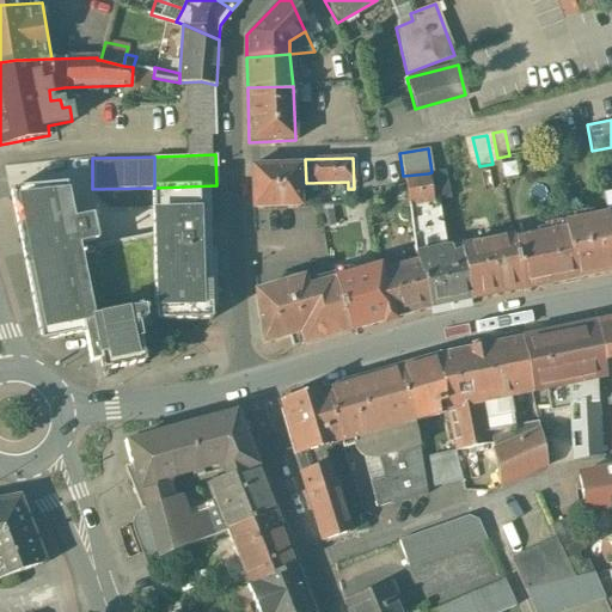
[(298,165),(250,166),(251,207),(305,206),(305,191),(298,191),(298,165)]
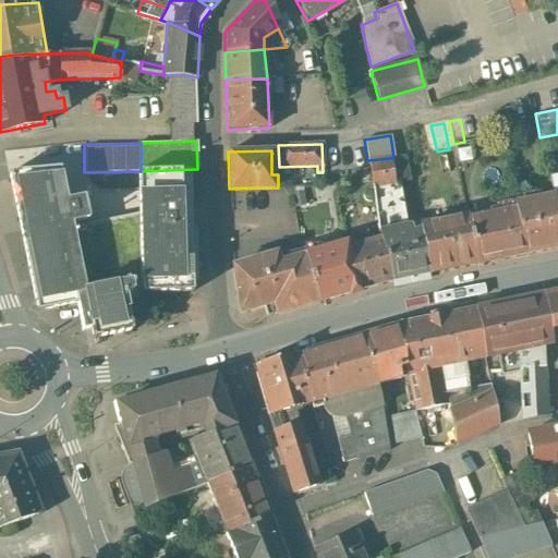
[(393,185),(393,183),(390,158),(367,160),(372,189),(393,185)]
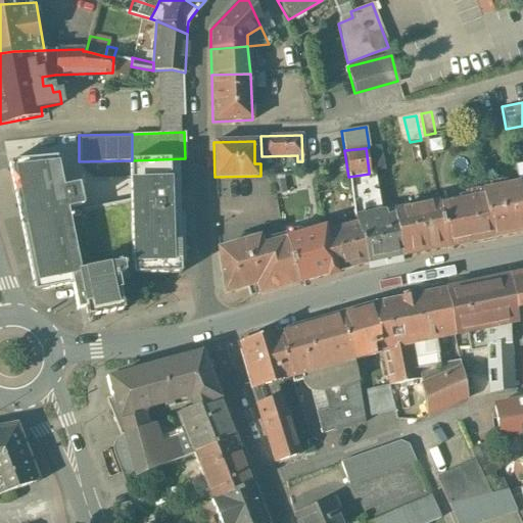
[(55,157),(6,162),(32,285),(41,284),(42,290),(70,284),(76,310),(84,310),(86,319),(123,311),(115,275),(131,272),(130,200),(83,209),(78,184),(76,185),(76,186),(67,188),(68,192),(62,193),(55,157)]
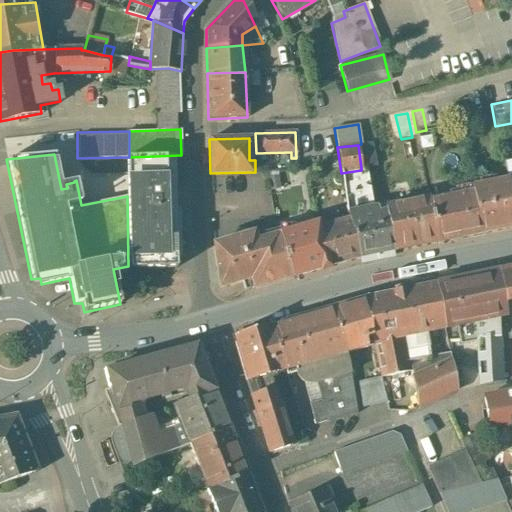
[(126,158),(127,196),(128,266),(128,269),(175,268),(175,256),(179,256),(178,208),(174,208),(173,157),(126,158)]
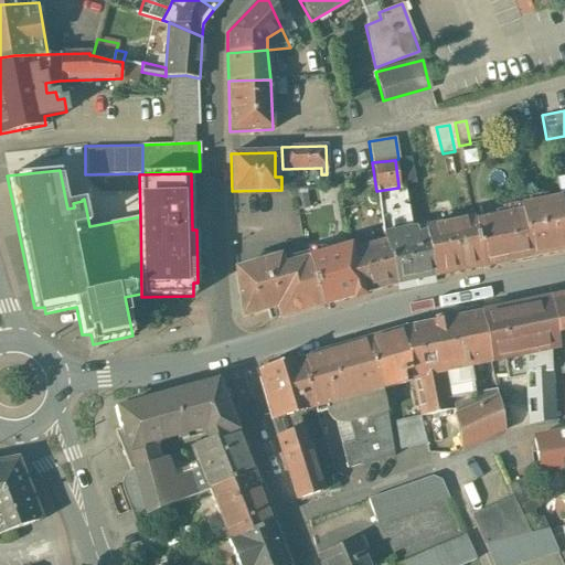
[(564,177),(554,179),(557,198),(560,205),(564,203),(564,177)]
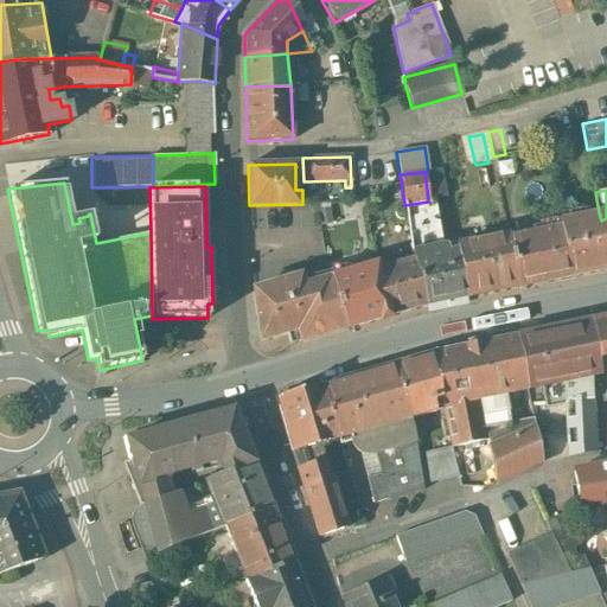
[(404,205),(411,251),(433,247),(430,232),(440,231),(434,199),(428,199),(428,202),(404,205)]
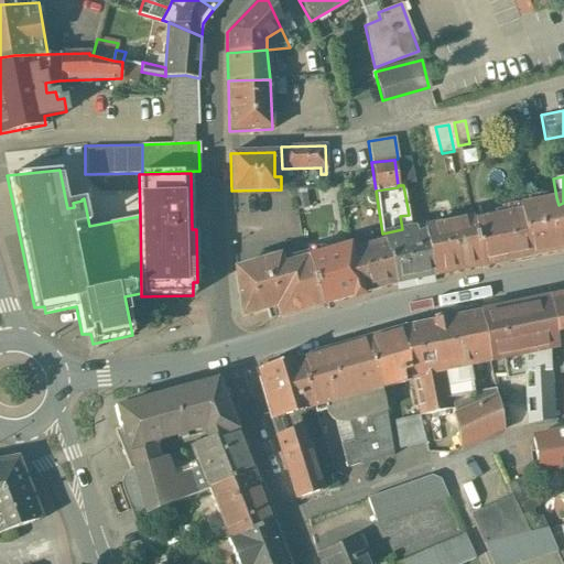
[(563,249),(563,230),(559,205),(556,197),(545,199),(546,201),(519,206),(529,257),(563,249)]
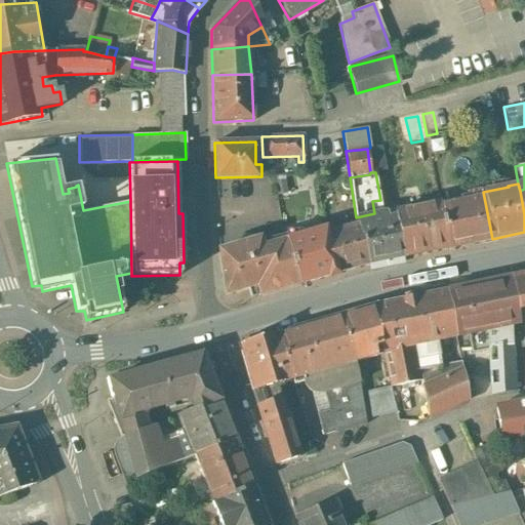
[(492,239),(483,192),(457,197),(459,202),(440,206),(448,247),(492,239)]
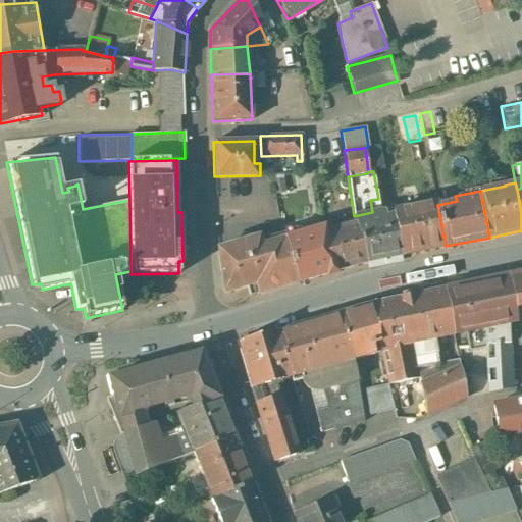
[(446,246),(437,205),(436,202),(393,211),(393,214),(401,255),(446,246)]
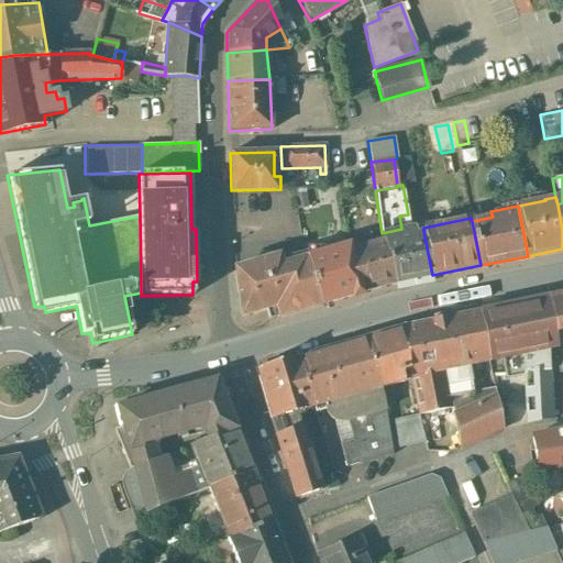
[(432,275),(423,231),(416,233),(415,227),(401,229),(382,233),(383,241),(394,283),(432,275)]
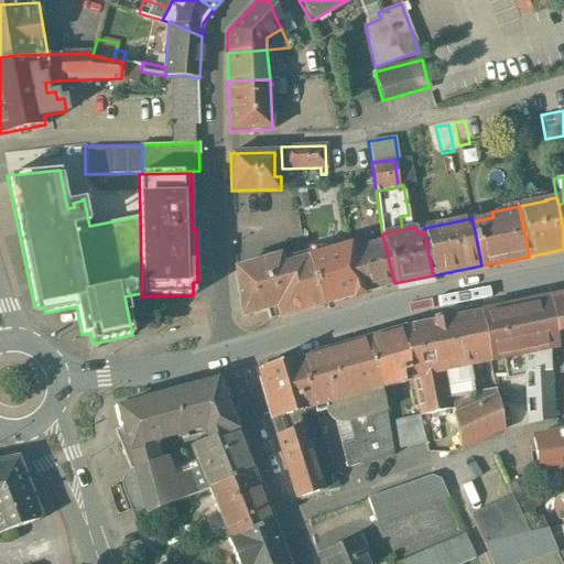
[(394,283),(383,241),(349,251),(361,293),(394,283)]
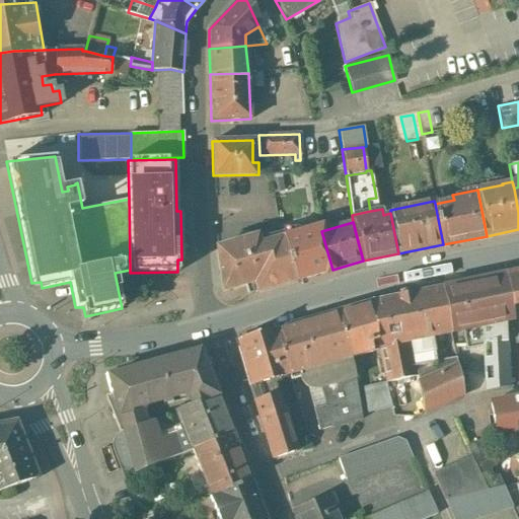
[(332,270),(321,231),(319,227),(283,237),(295,281),(332,270)]
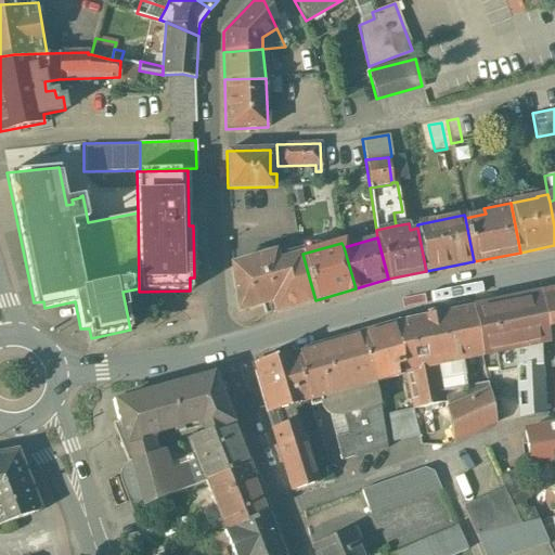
[(273,253),(258,257),(261,275),(263,276),(263,265),(275,261),(273,253)]
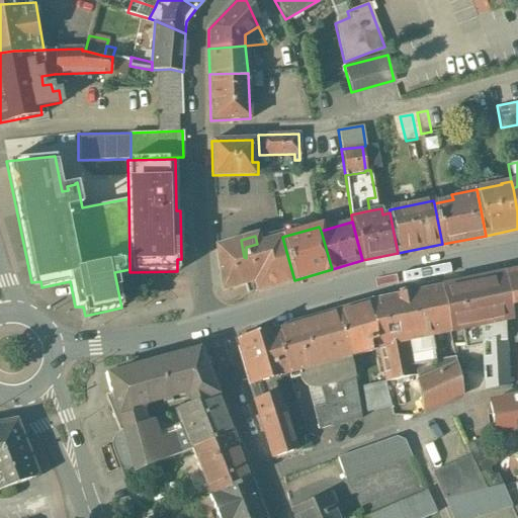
[(294,280),(282,237),(257,244),(246,247),(246,258),(253,281),(255,290),(294,280)]
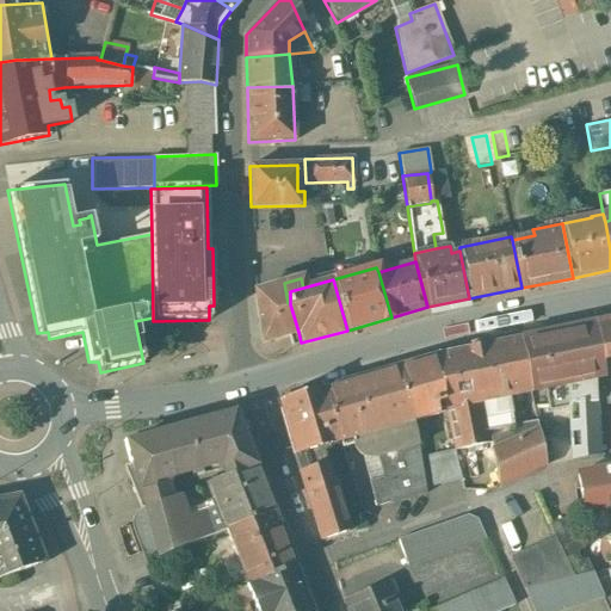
[(261,343),(298,332),(290,304),(288,303),(284,283),(253,292),(261,343)]
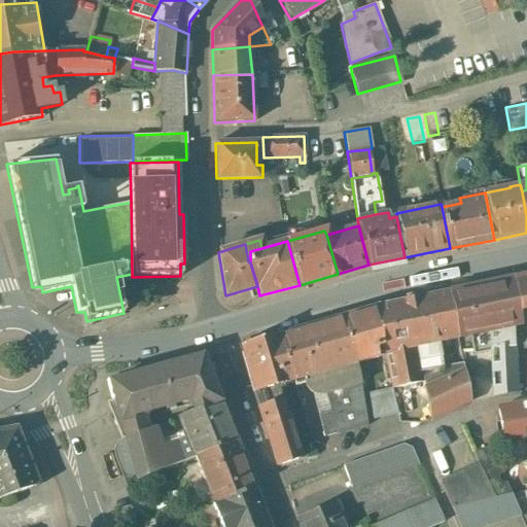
[(526,275),(512,279),(519,310),(526,308),(526,275)]
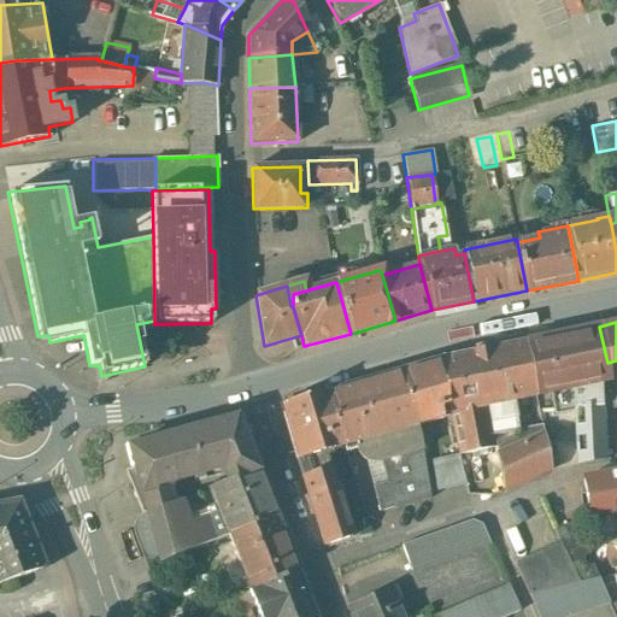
[(599,327),(523,342),(536,394),(576,386),(601,381),(611,378),(607,363),(599,327)]
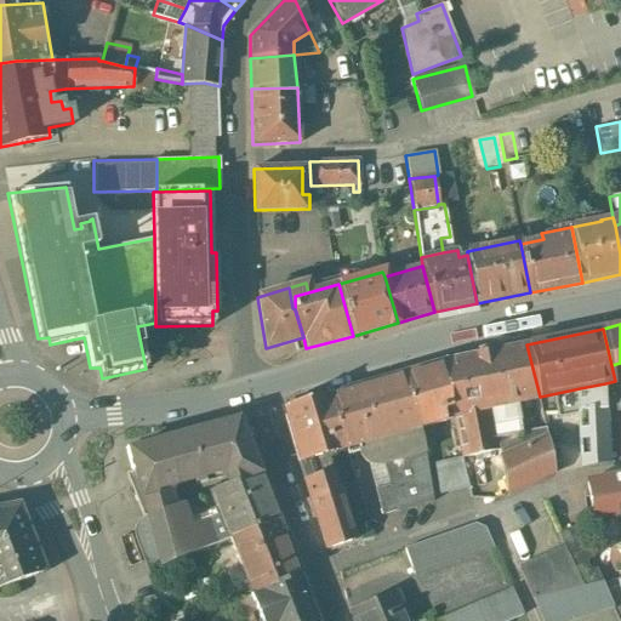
[(527,345),(444,360),(453,414),(491,406),(517,400),(540,397),(527,345)]
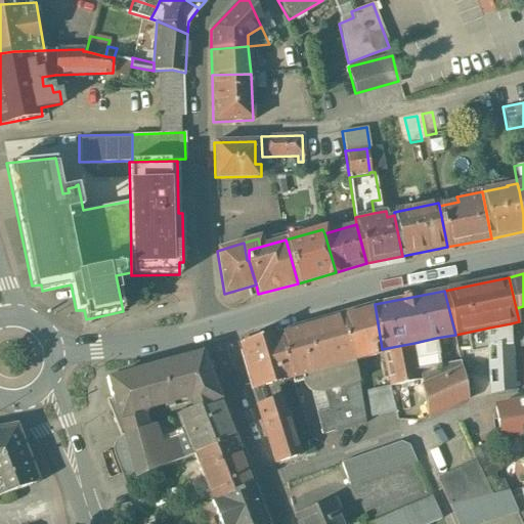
[(375,304),(339,314),(353,360),(383,352),(382,349),(375,304)]
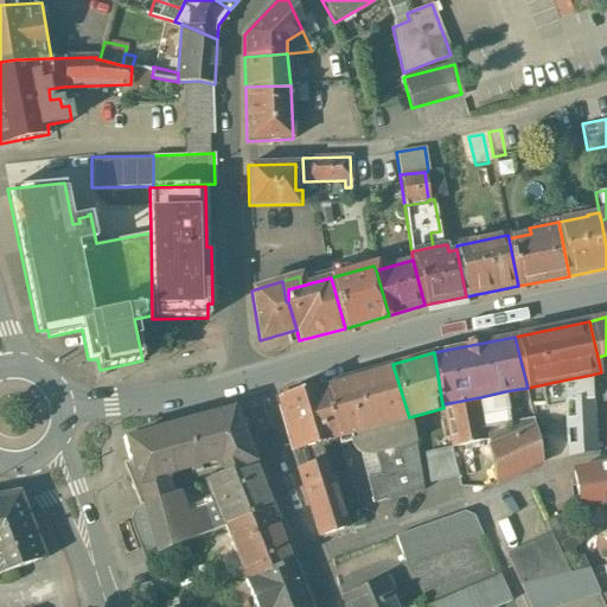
[(393,364),(321,385),(338,440),(351,435),(353,445),(356,451),(360,455),(368,458),(375,455),(377,452),(415,440),(414,432),(409,417),(393,364)]
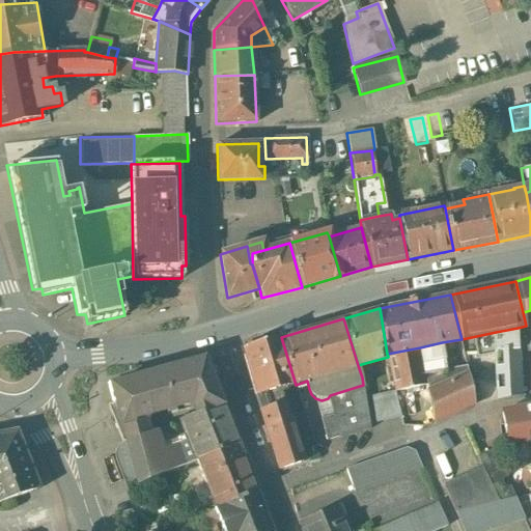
[(518,328),(496,332),(497,350),(497,352),(518,350),(518,328)]
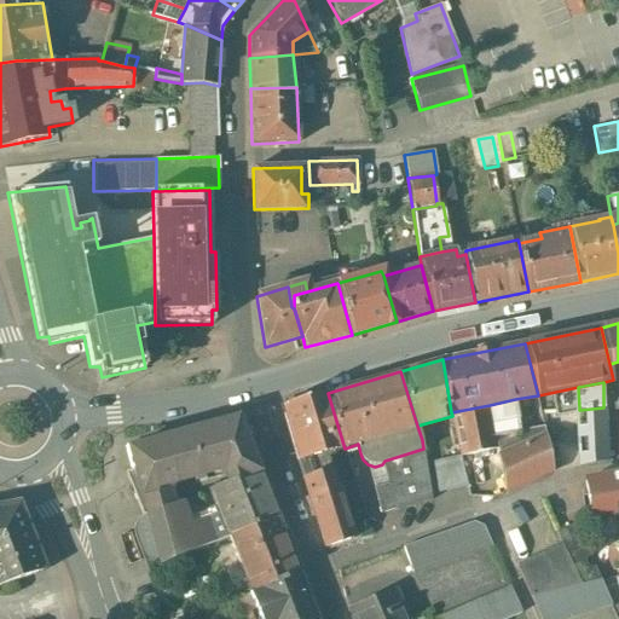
[(328,393),(281,405),(324,548),(353,538),(336,486),(333,487),(323,455),(345,449),(328,393)]
